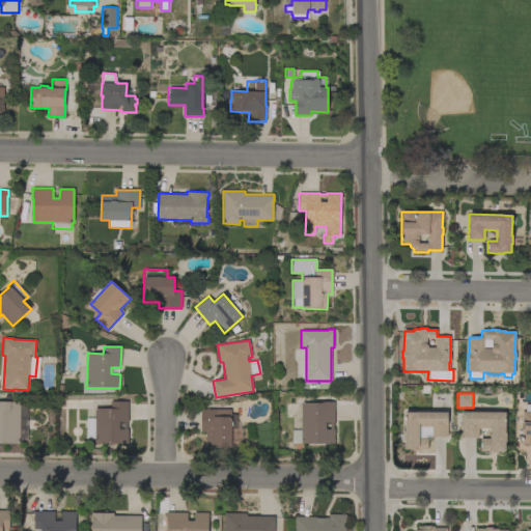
[(27,404),(26,440),(20,440),(20,444),(0,443),(0,401),(20,401),(20,404),(27,404)]
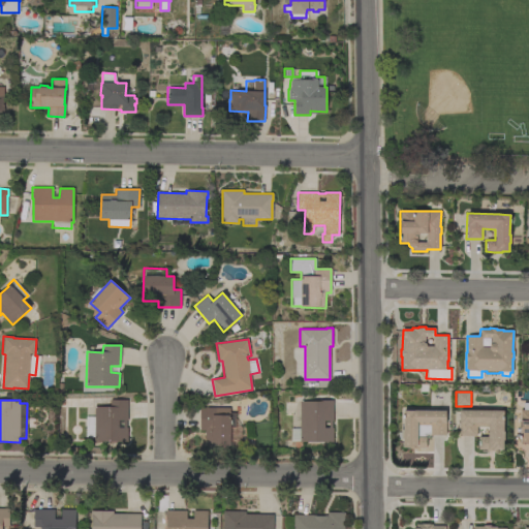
[(127,421),(126,421),(126,428),(127,428),(127,441),(94,441),(94,437),(85,437),(85,416),(94,416),(94,406),(110,406),(110,400),(128,400),(127,421)]
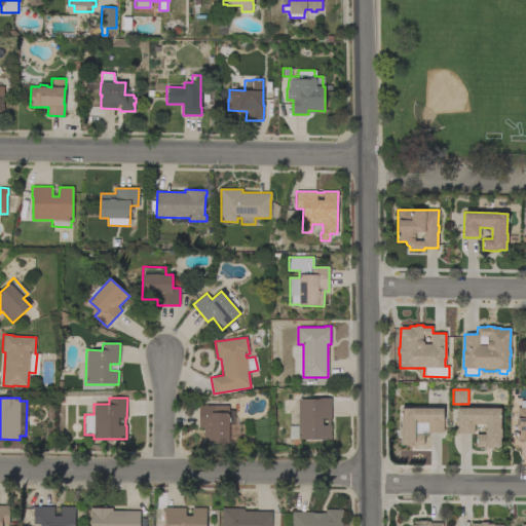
[(289,438),(289,413),(298,413),(298,399),(316,399),(316,398),(327,398),(331,398),(331,418),(330,418),(330,425),(331,425),(331,439),(298,439),(298,438),(289,438)]
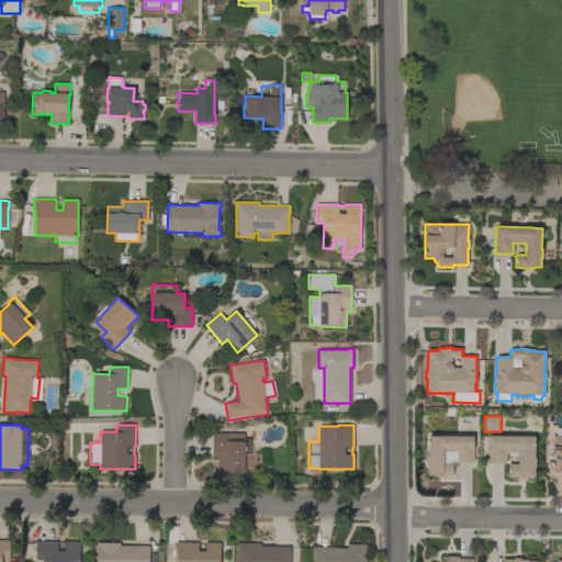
[(561,473),(561,471),(555,471),(555,470),(552,470),(552,436),(555,436),(555,428),(561,428),(561,473)]
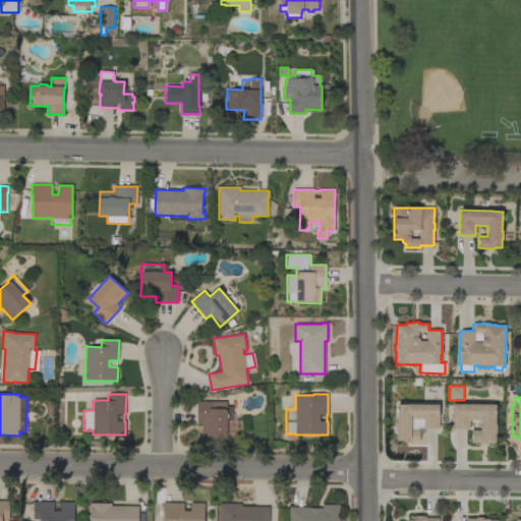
[(236,420),(237,420),(237,439),(227,439),(201,439),(203,424),(196,424),(196,401),(214,401),(214,408),(225,409),(225,407),(232,407),(232,414),(236,420)]
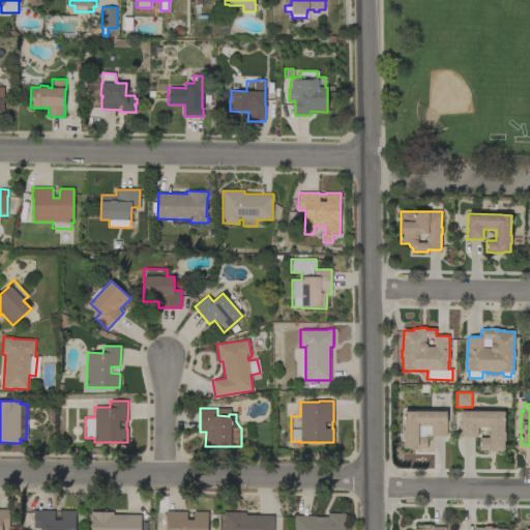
[(446,412),(446,436),(431,436),(431,425),(417,425),(417,437),(427,438),(427,448),(418,448),(418,449),(411,449),(411,448),(410,448),(410,449),(408,449),(408,448),(404,448),(404,440),(403,440),(403,431),(404,431),(404,411),(446,412)]
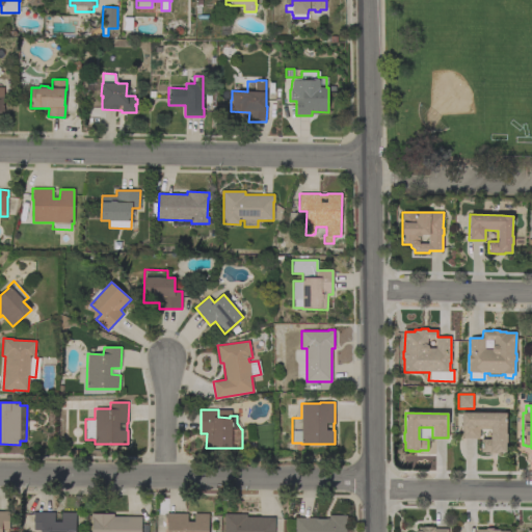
[(506,413),(506,433),(507,433),(507,443),(506,443),(506,452),(499,452),(499,453),(489,453),(489,452),(481,452),(481,439),(490,439),(490,429),(479,429),(479,430),(480,430),(480,435),(479,435),(479,439),(461,439),(462,413),(506,413)]
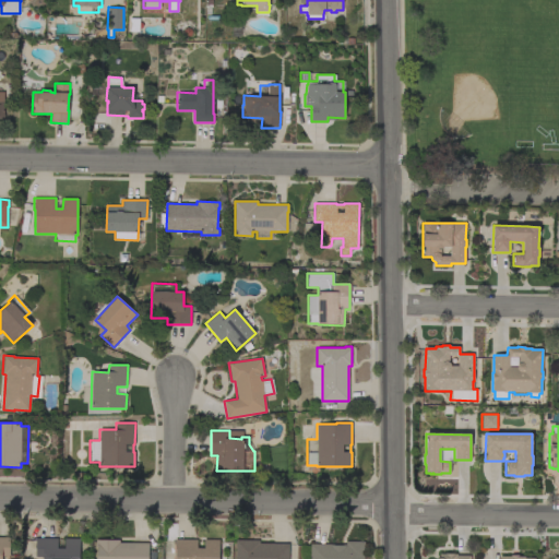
[(0,558),(0,537),(10,537),(10,558),(4,558),(4,556),(2,556),(1,558),(0,558)]
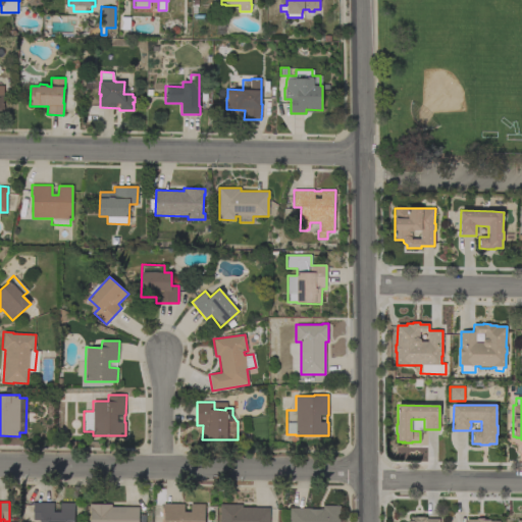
[(54,503),(53,512),(60,512),(60,503),(74,503),(74,521),(40,521),(40,520),(33,520),(33,503),(54,503)]
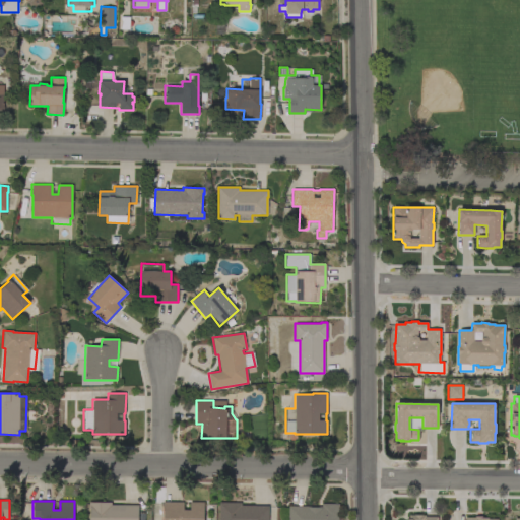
[(88,519),(89,502),(112,502),(112,505),(138,505),(138,519),(88,519)]
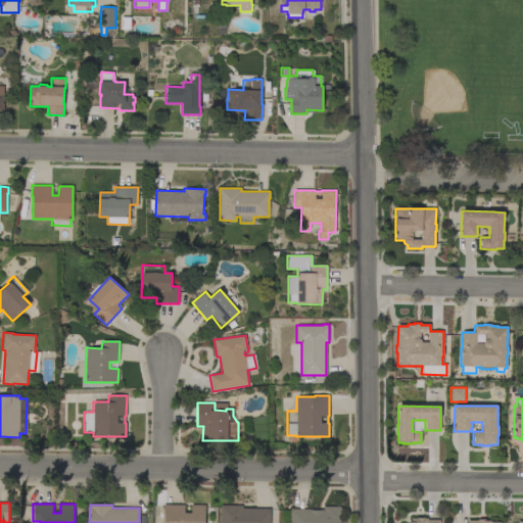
[(164,522),(165,519),(163,519),(163,505),(184,505),(184,513),(191,513),(191,505),(205,505),(204,522),(164,522)]
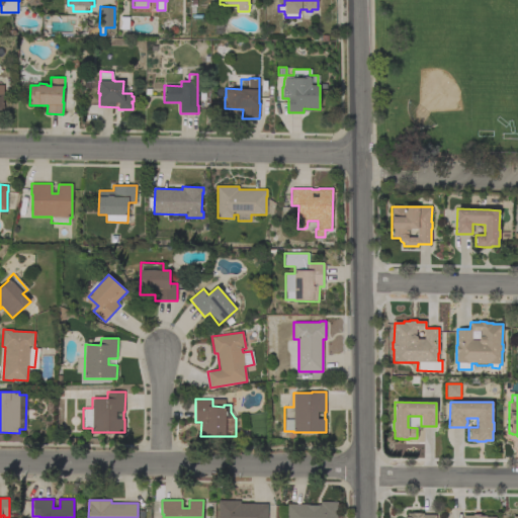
[(219,517),(219,506),(219,500),(240,501),(240,503),(268,504),(267,517),(219,517)]
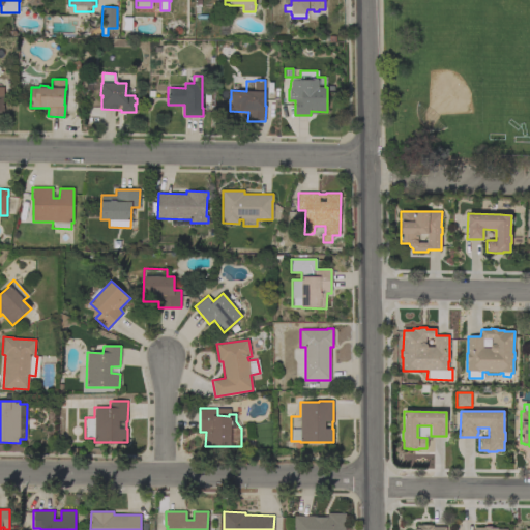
[(294,529),(294,524),(294,516),(315,516),(315,517),(324,517),(324,516),(328,516),(328,513),(345,513),(345,529),(294,529)]
